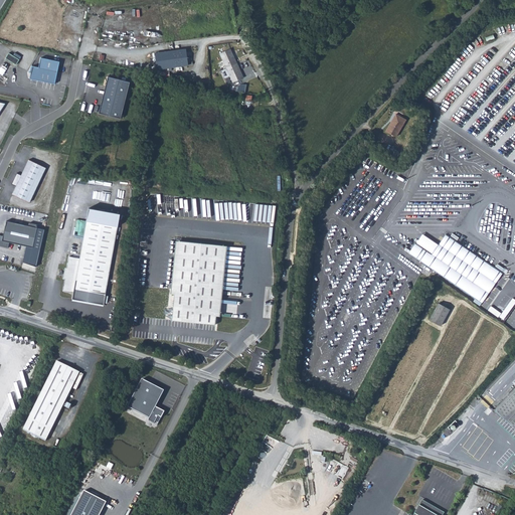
[(156,52),(158,69),(189,65),(187,48),(156,52)]
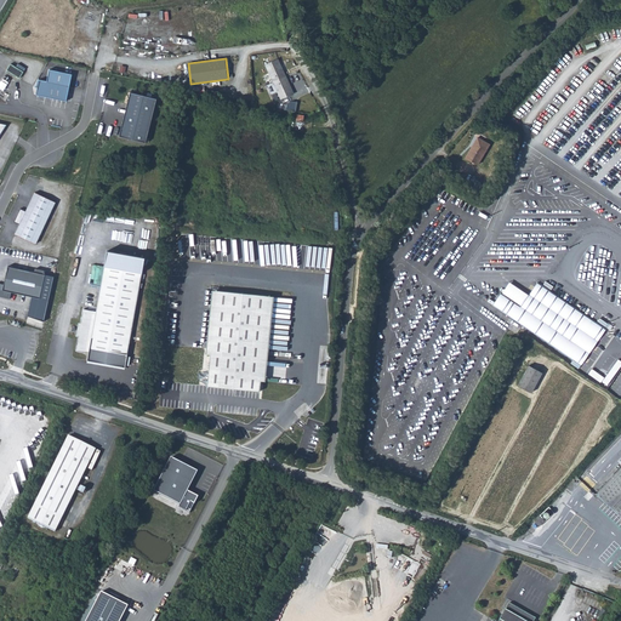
[(11,63),(7,70),(21,78),(24,72),(11,63)]
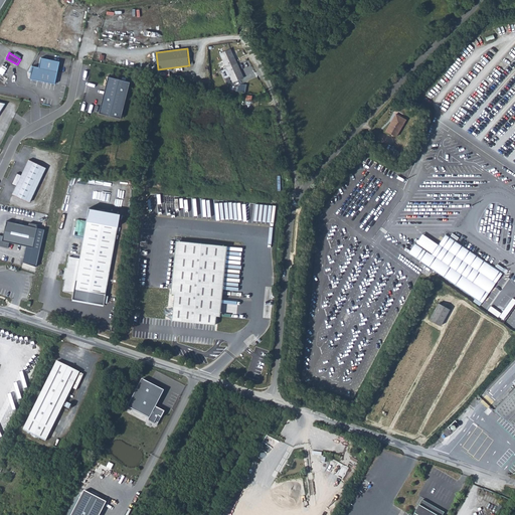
[(229,52),(218,57),(225,71),(236,66),(229,52)]
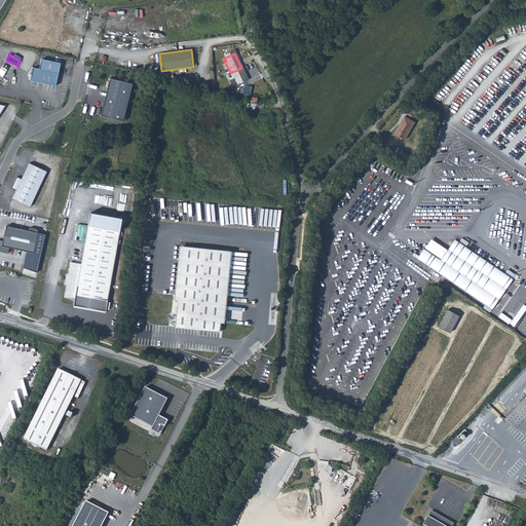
[(61,63),(42,60),(40,69),(33,68),(29,73),(32,75),(31,80),(57,85),(61,63)]
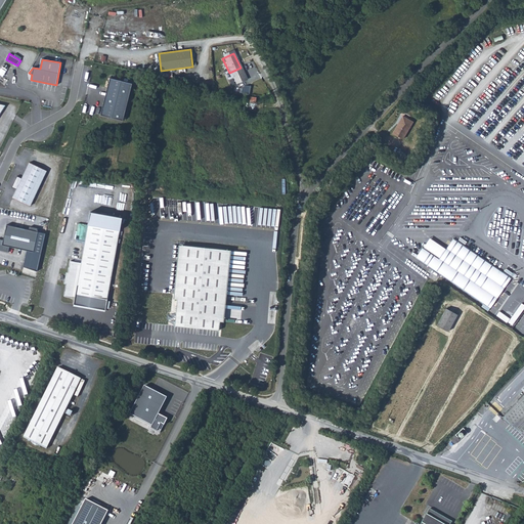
[(241,68),(229,73),(236,87),(248,82),(241,68)]
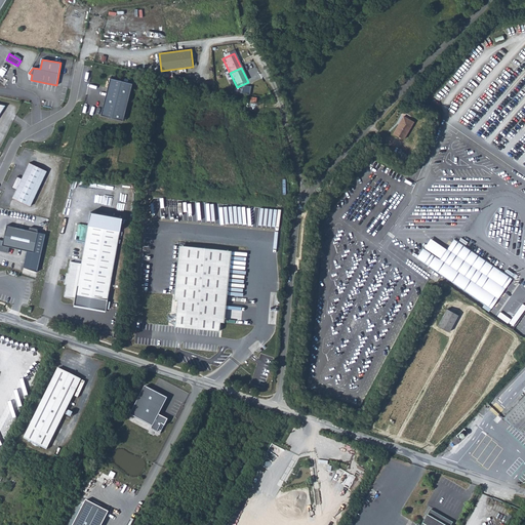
[(116,84),(107,121),(129,127),(138,89),(116,84)]
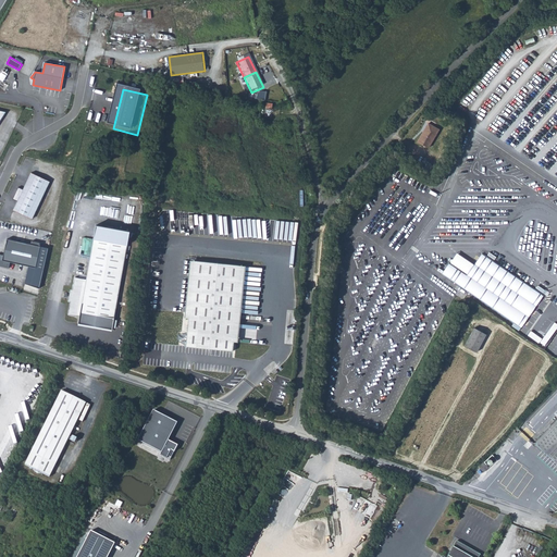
[(429,147),(440,128),(428,121),(417,139),(429,147)]
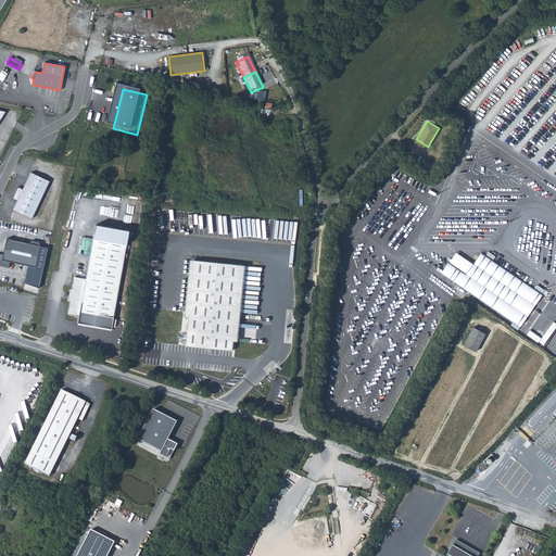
[(50,181),(32,173),(24,190),(17,188),(13,199),(19,201),(14,210),(33,218),(50,181)]
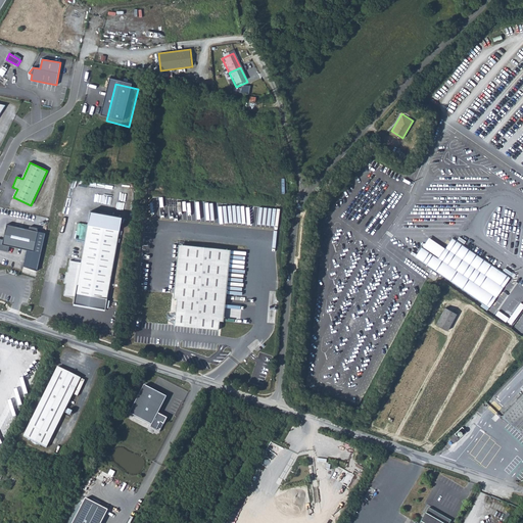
[(124,220),(94,214),(83,267),(76,265),(70,299),(77,300),(78,296),(93,299),(109,301),(124,220)]
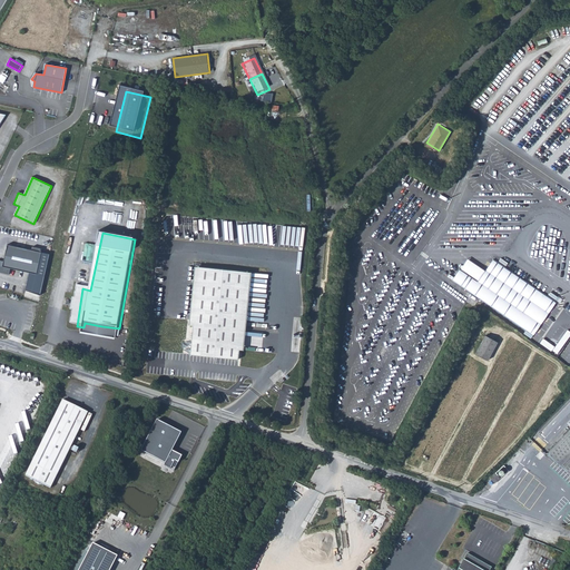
[(94,261),(97,244),(87,243),(84,259),(94,261)]
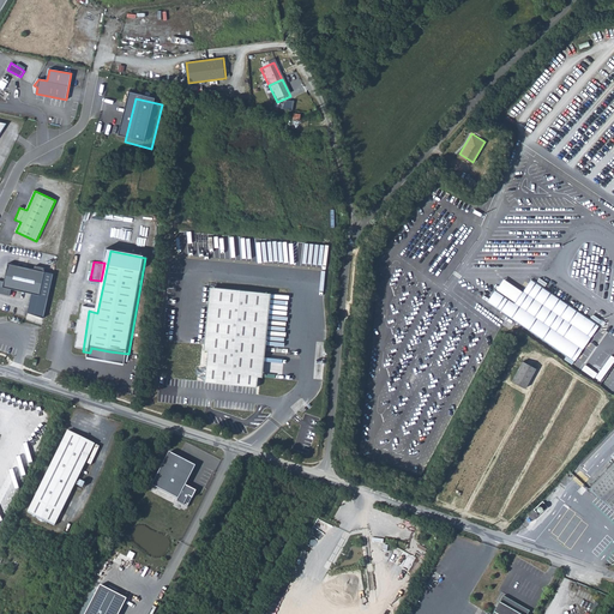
[(0,293),(10,296),(11,289),(40,295),(46,268),(35,265),(35,270),(8,264),(4,282),(0,280),(0,293)]
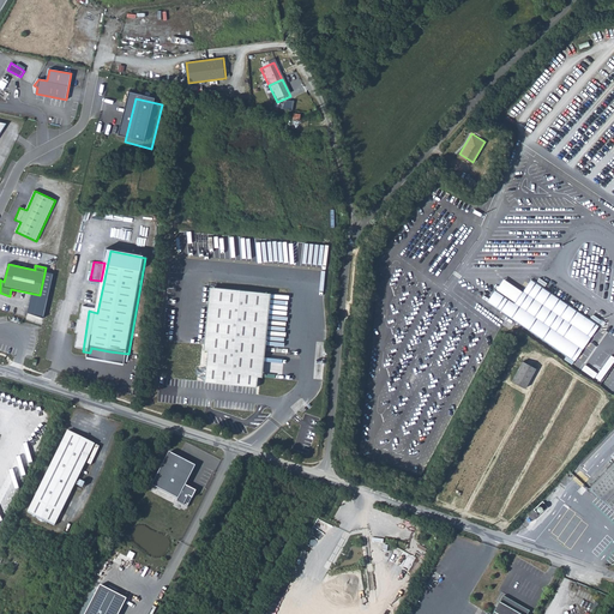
[(524,292),(503,278),(488,305),(570,351),(565,359),(575,365),(601,321),(531,281),(524,292)]
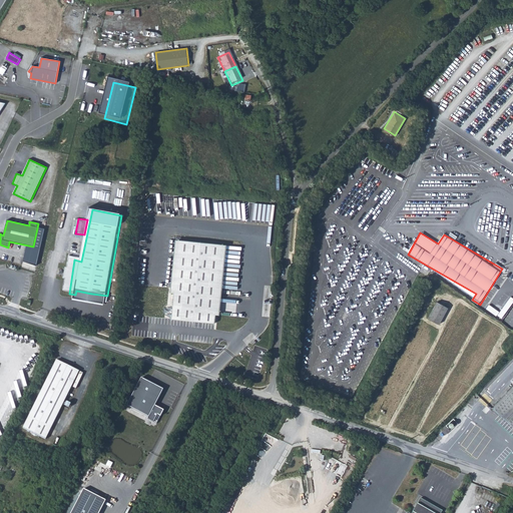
[(221,245),(179,241),(177,241),(173,294),(170,320),(177,320),(214,323),(215,315),(221,245)]
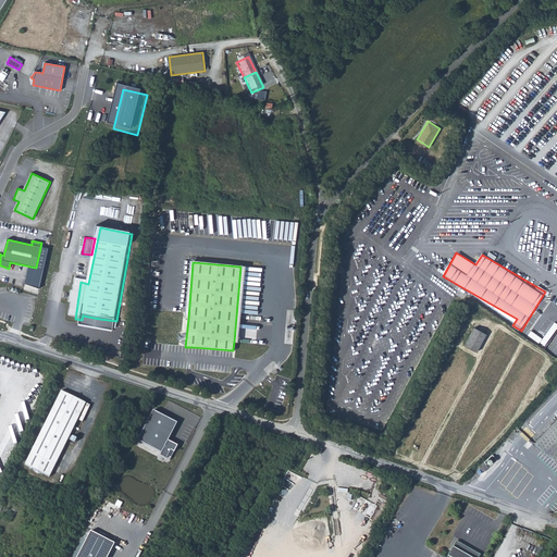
[(240,267),(234,342),(238,342),(245,267),(240,267)]
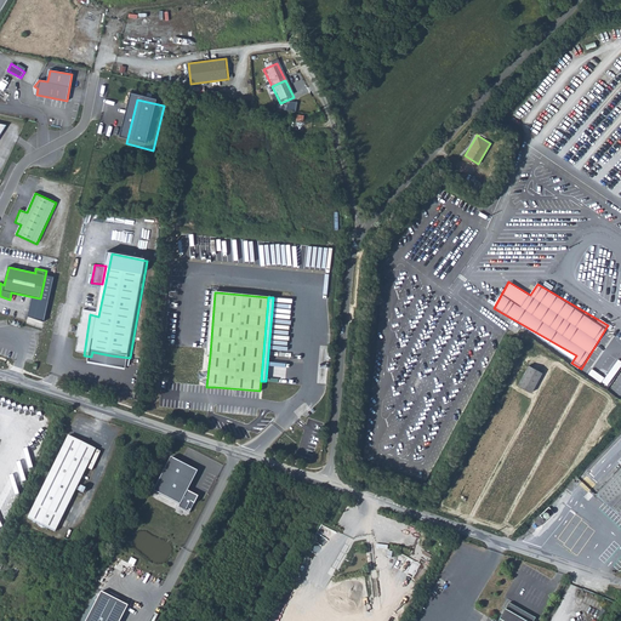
[(86,314),(80,355),(84,355),(90,314),(86,314)]
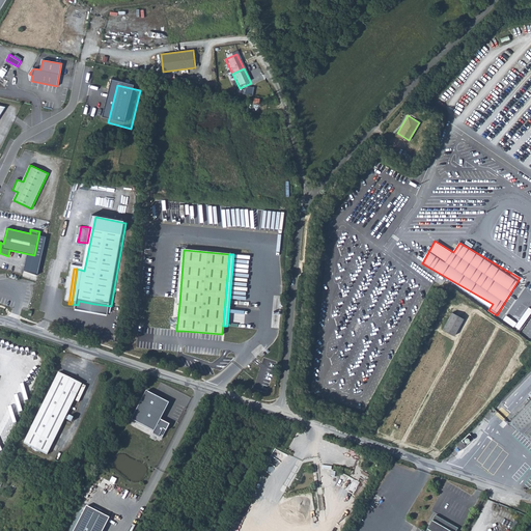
[(94,304),(79,301),(78,305),(78,308),(93,311),(94,304)]
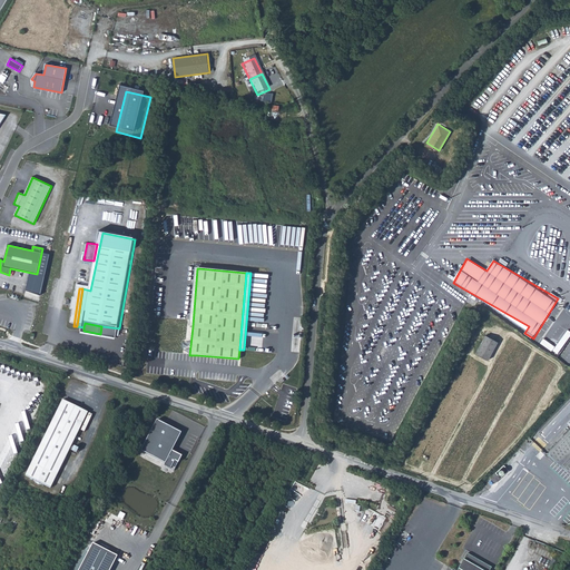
[(560,354),(569,335),(569,330),(567,330),(558,346),(544,338),(541,344),(560,354)]
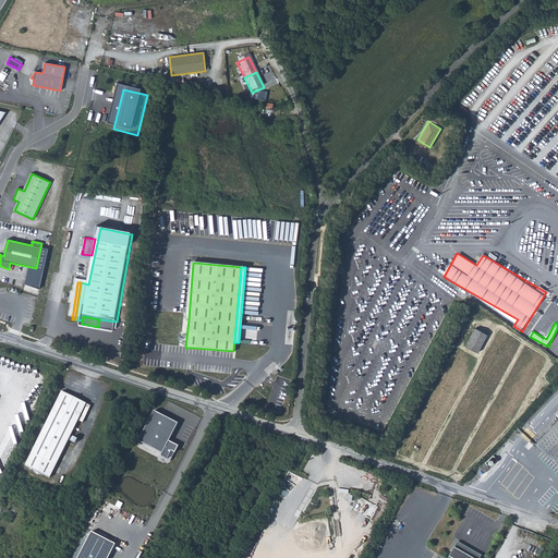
[(486,335),(474,328),(465,346),(477,352),(486,335)]
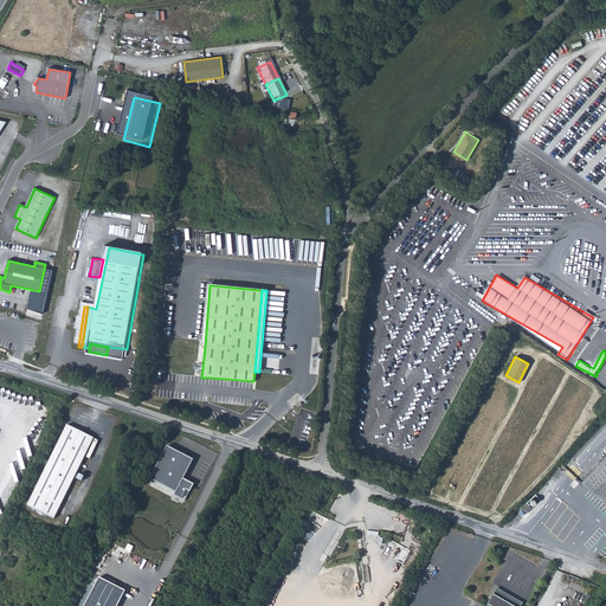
[(97,439),(71,426),(30,505),(56,519),(97,439)]
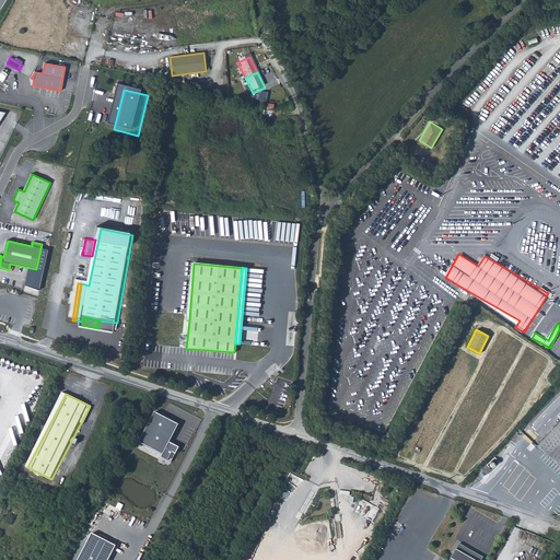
[(559,421),(538,444),(559,464),(559,421)]
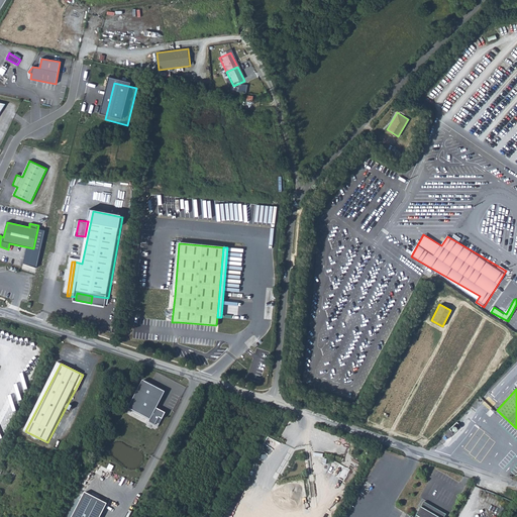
[(458,421),(451,428),(455,432),(462,426),(458,421)]
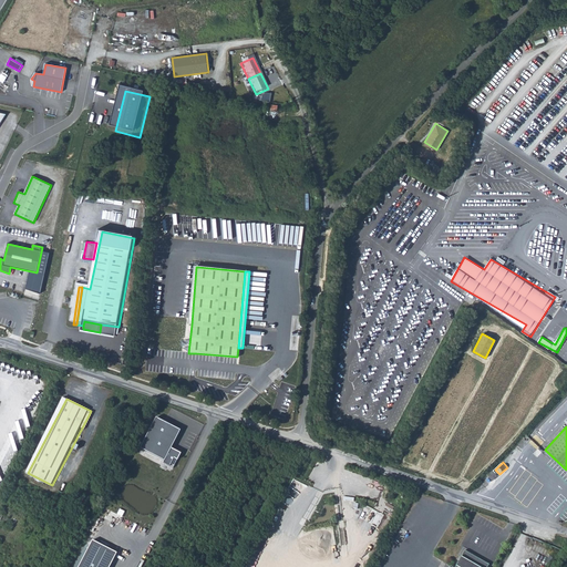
[(498,475),(493,470),(490,474),(494,480),(498,475)]
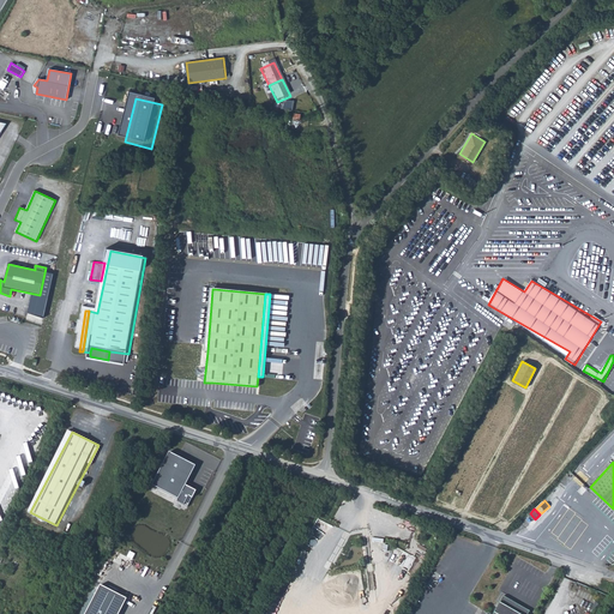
[(504,600),(528,613),(530,613),(534,608),(507,594),(504,600)]
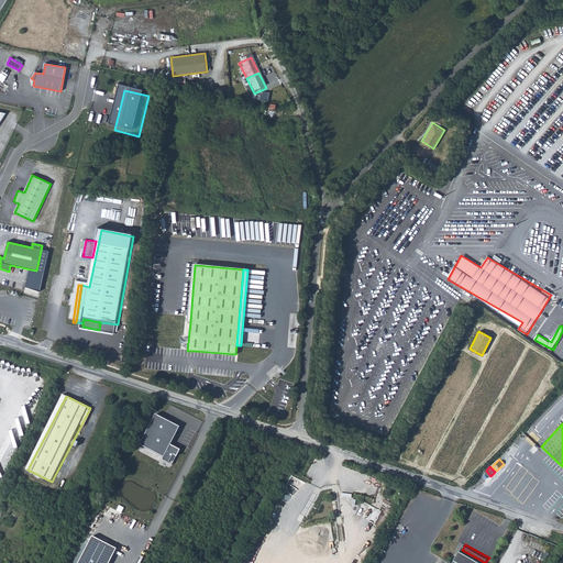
[(484,562),(462,550),(454,562),(484,562)]
